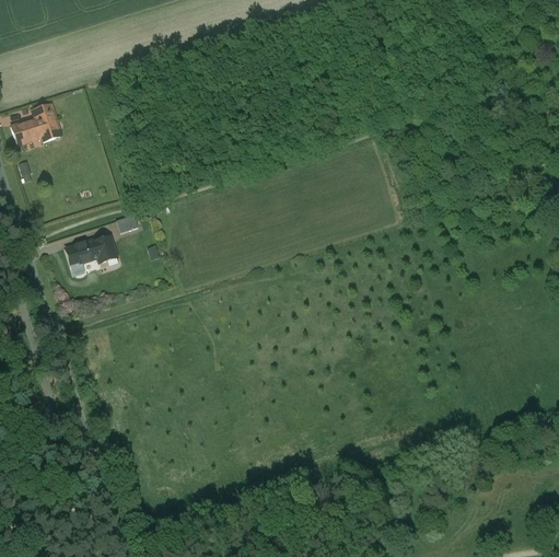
[(48,104),(32,109),(34,117),(51,112),(48,104)]
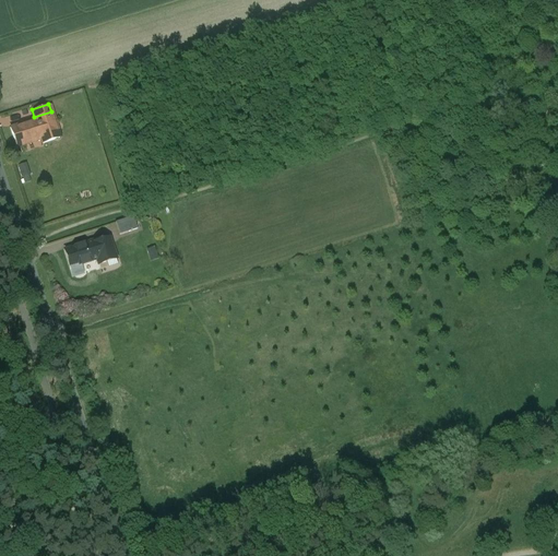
[(34,117),(9,126),(15,145),(40,138),(42,141),(54,138),(48,121),(54,120),(51,111),(34,117)]
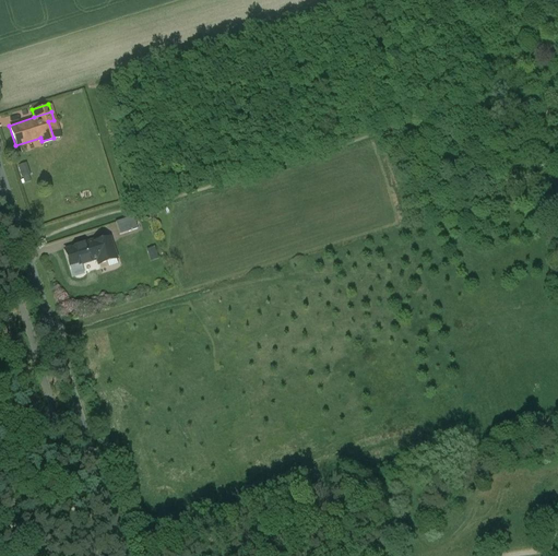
[(133,214),(126,216),(130,228),(138,226),(133,214)]
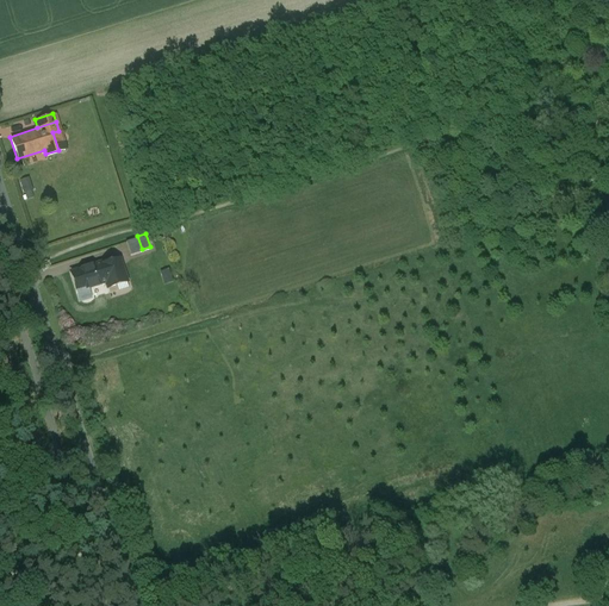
[(137,236),(125,239),(129,254),(142,249),(137,236)]
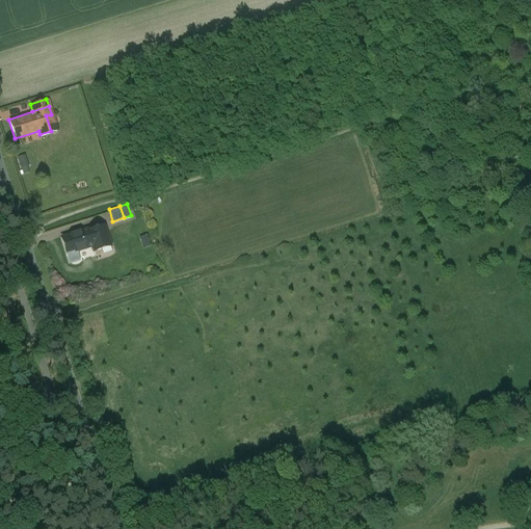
[(87,228),(60,236),(69,261),(79,257),(76,249),(91,244),(94,249),(102,246),(101,243),(108,241),(103,225),(88,230),(87,228)]
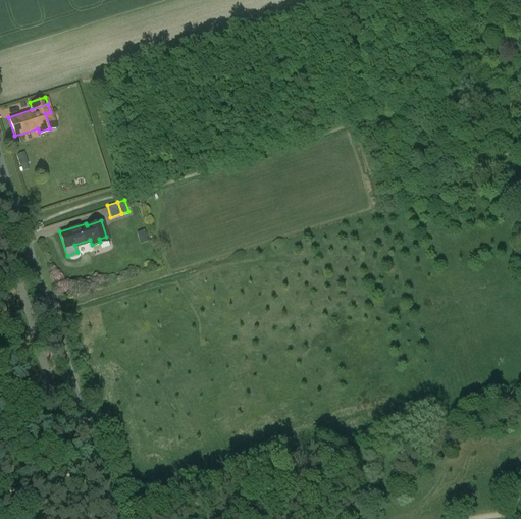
[(141,241),(150,239),(147,227),(138,229),(141,241)]
